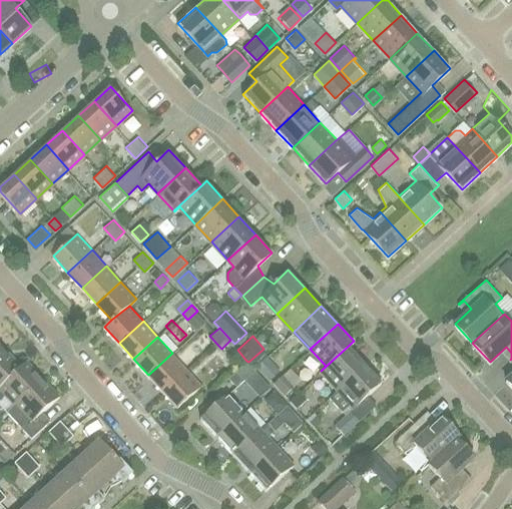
[(354,341),(321,371),(337,389),(330,396),(365,364),(349,346),(354,342),(354,341)]
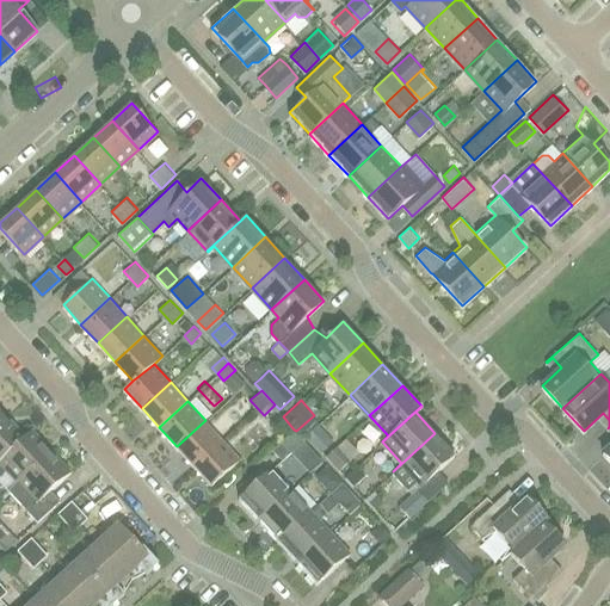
[(25,434),(7,414),(0,419),(0,457),(34,428),(32,427),(25,434)]
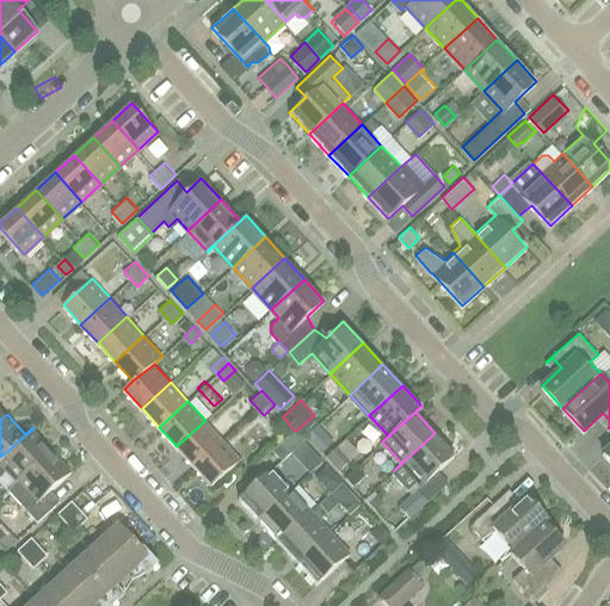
[(223,439),(205,420),(177,446),(193,465),(223,439)]
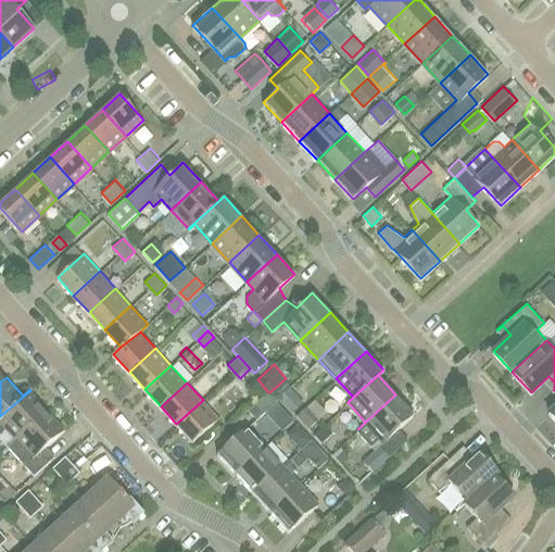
[(304,400),(290,384),(279,394),(293,410),(304,400)]
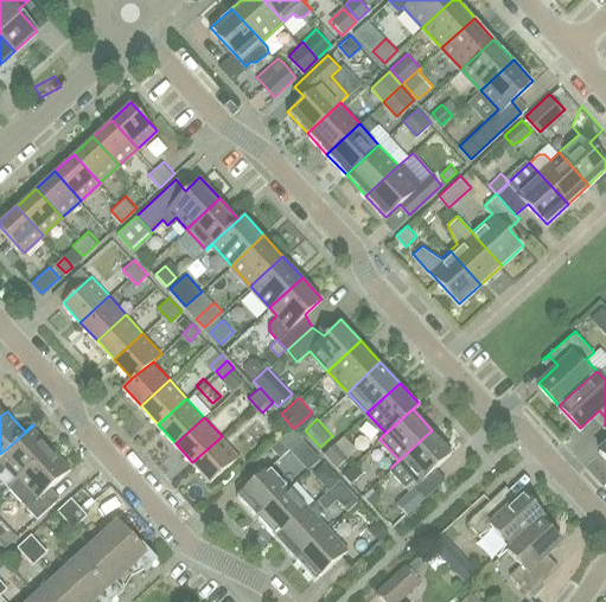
[(33,426),(0,454),(0,472),(7,466),(17,476),(18,476),(52,446),(33,426)]
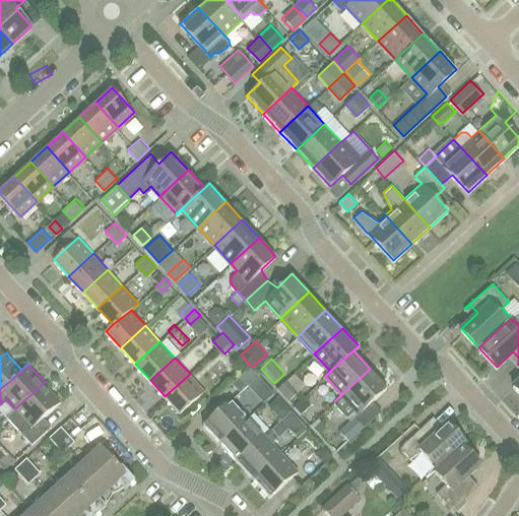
[(252,367),(250,366),(232,381),(240,390),(258,375),(252,367)]
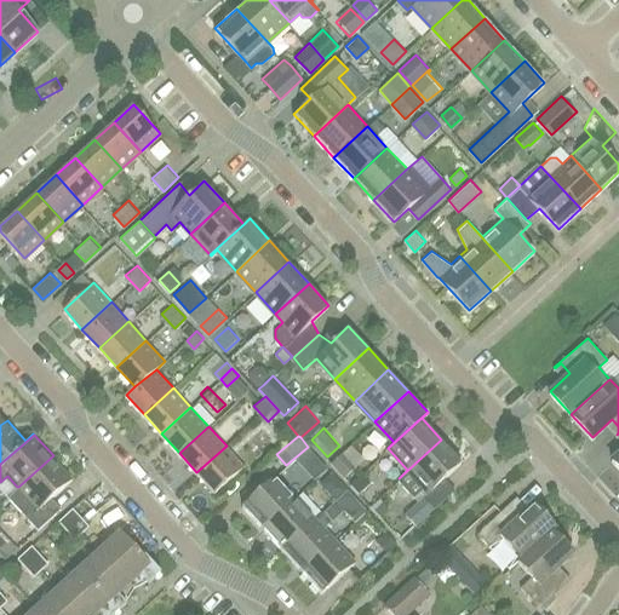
[(399,478),(414,495),(423,487),(428,493),(446,476),(462,461),(452,450),(441,440),(399,478)]
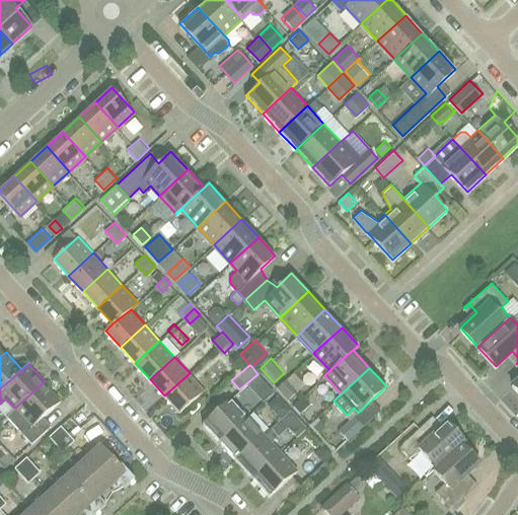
[(205,389),(190,373),(164,395),(179,412),(205,389)]
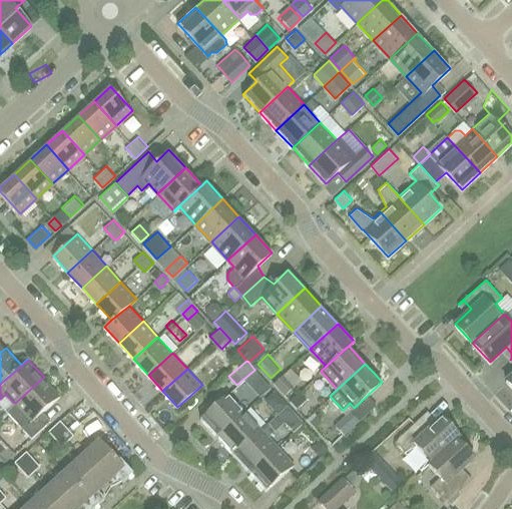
[(274,382),(286,395),(299,381),(288,369),(274,382)]
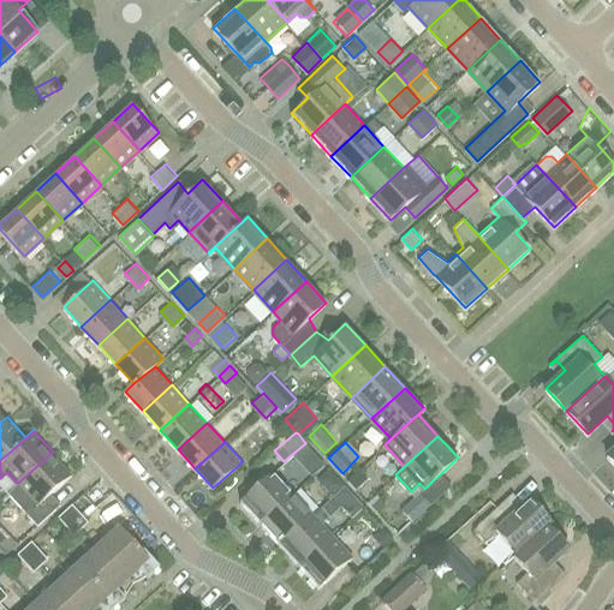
[(18,483),(17,483),(9,491),(39,524),(61,503),(52,492),(72,473),(53,452),(18,483)]
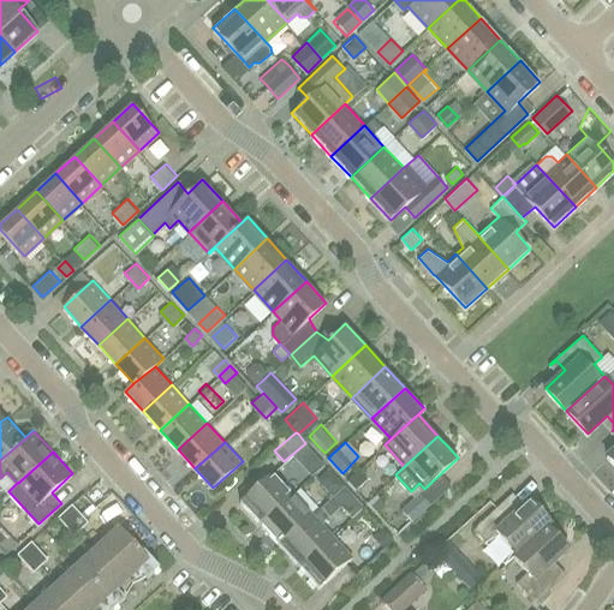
[(345,483),(331,466),(319,477),(333,494),(345,483)]
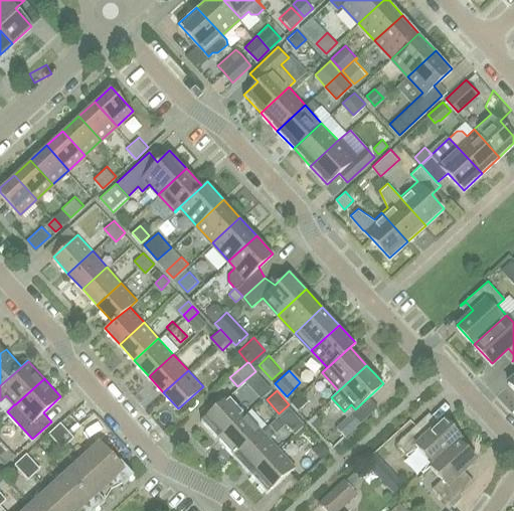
[(308,399),(301,392),(292,400),(299,408),(308,399)]
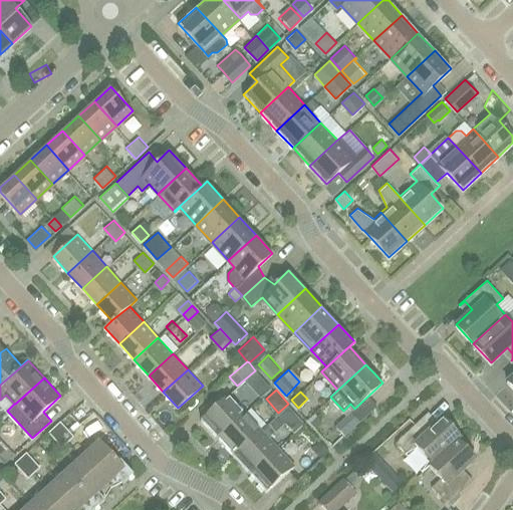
[(218,437),(246,411),(229,393),(201,418),(218,437)]
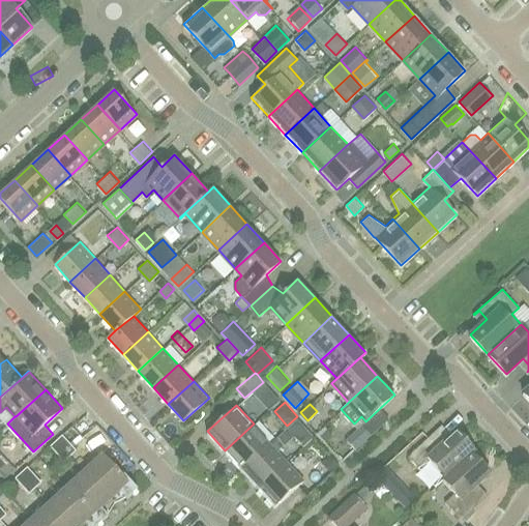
[(74,424),(50,444),(64,459),(86,438),(74,424)]
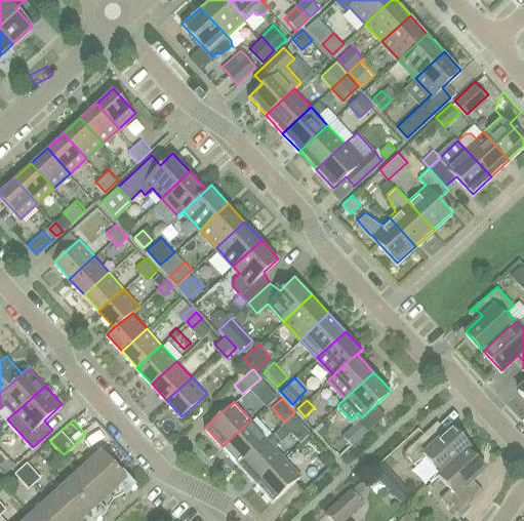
[(251,419),(223,446),(239,464),(268,438),(251,419)]
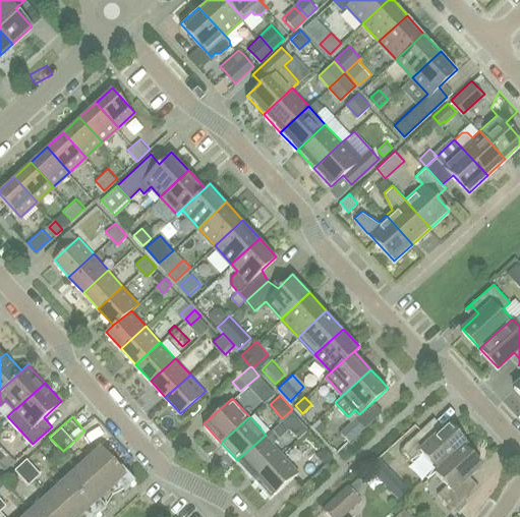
[(359,421),(355,417),(346,425),(340,432),(344,436),(348,440),(355,434),(363,426),(359,421)]
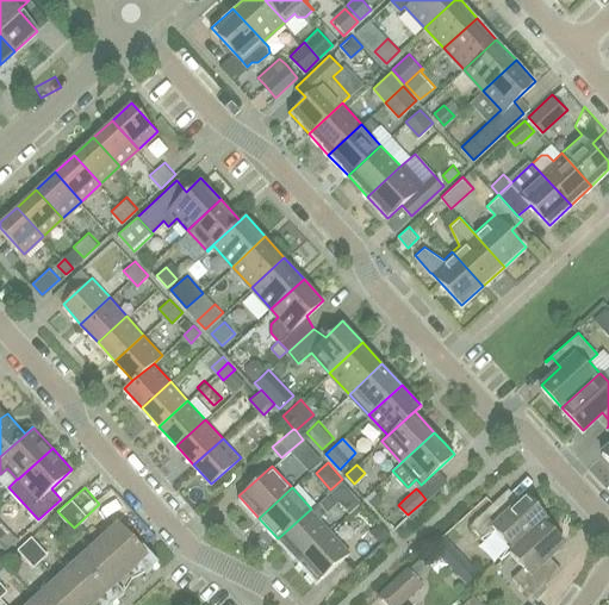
[(319,501),(327,510),(337,500),(329,491),(319,501)]
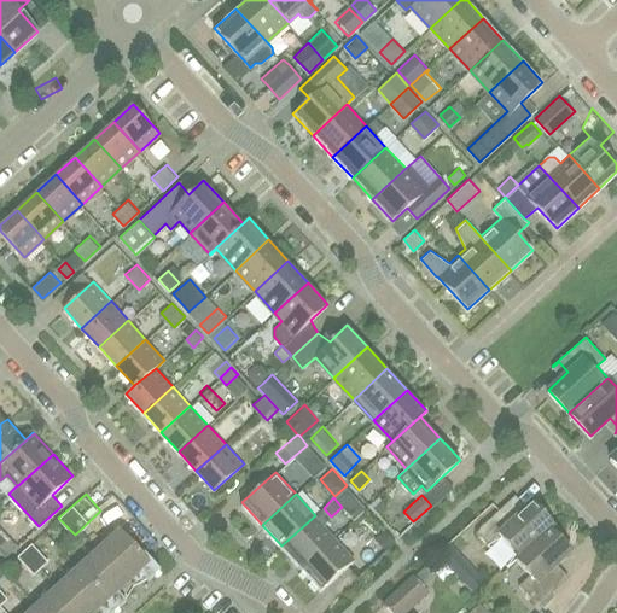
[(553,524),(533,501),(511,520),(500,508),(476,530),(488,542),(488,543),(508,565),(517,558),(521,554),(553,524)]
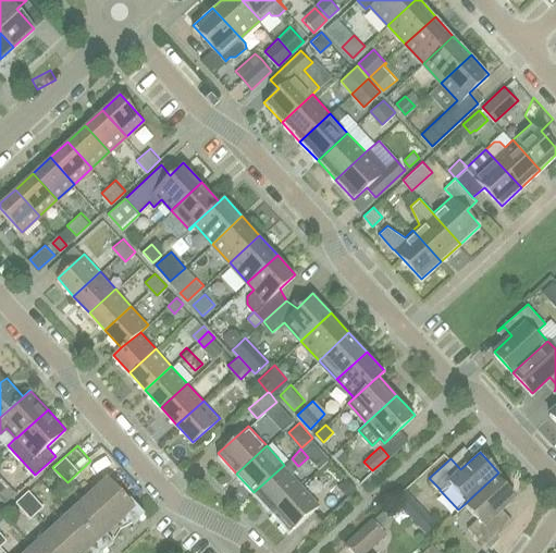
[(284,465),(254,492),(271,512),(301,483),(291,472),(298,466),(292,458),(284,465)]
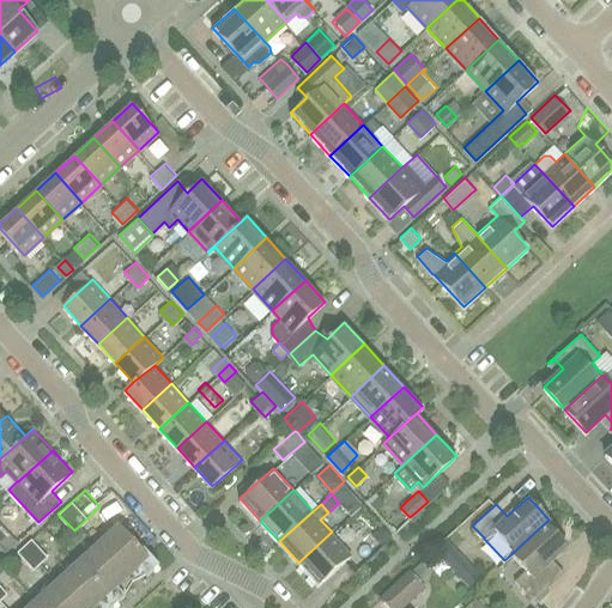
[(516,549),(513,553),(526,569),(515,578),(537,602),(550,590),(535,575),(567,546),(546,523),(550,521),(549,520),(516,549)]
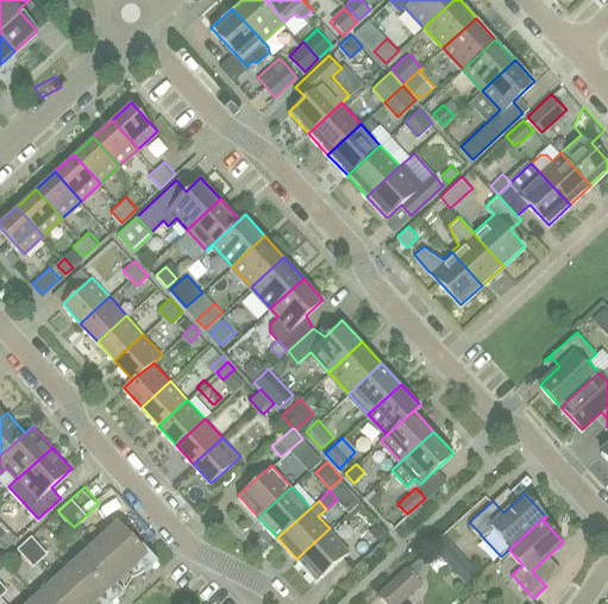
[(118,520),(98,539),(129,571),(139,561),(148,570),(158,560),(143,542),(140,545),(118,520)]
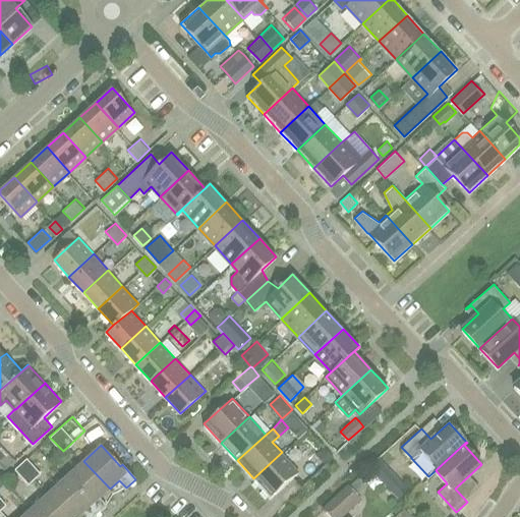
[(333,455),(325,446),(324,446),(316,453),(326,462),(333,455)]
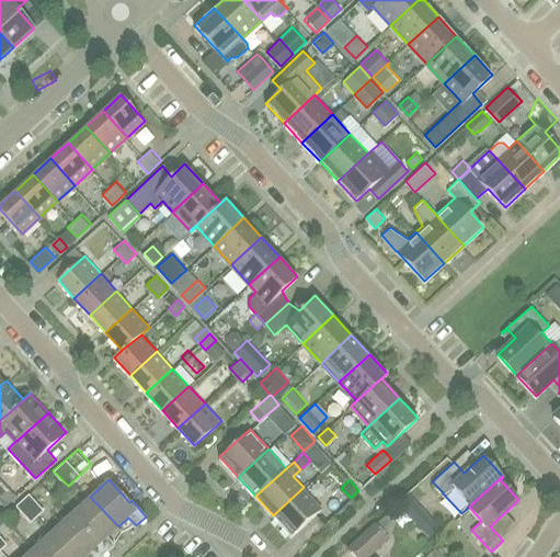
[(322,508),(304,487),(273,515),(292,535),(322,508)]
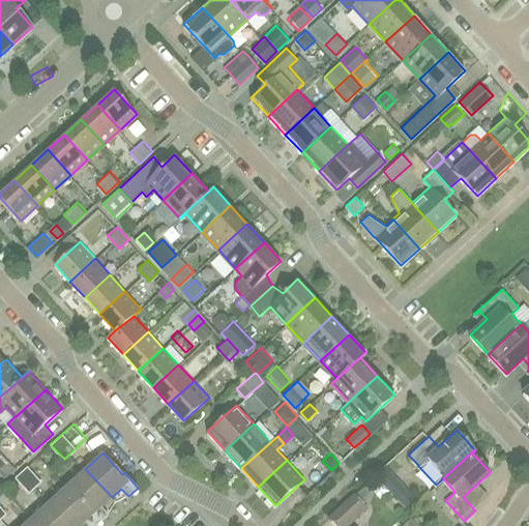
[(28,465),(16,476),(29,492),(41,480),(28,465)]
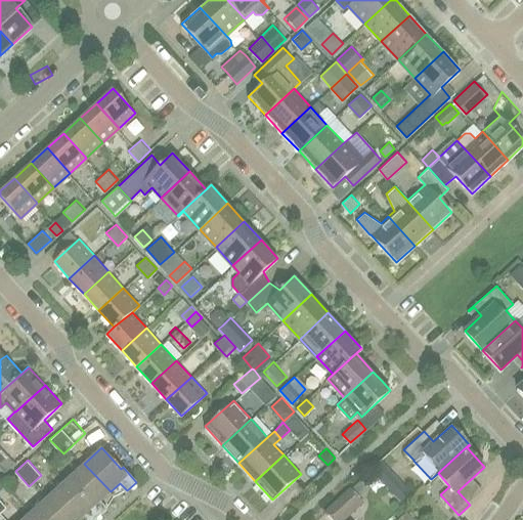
[(84,464),(68,479),(100,515),(107,508),(101,501),(111,491),(84,464)]
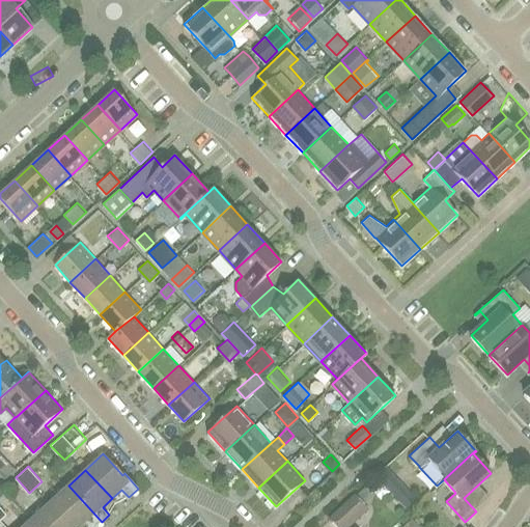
[(68,486),(51,501),(74,526),(80,526),(86,522),(91,526),(95,526),(102,522),(68,486)]
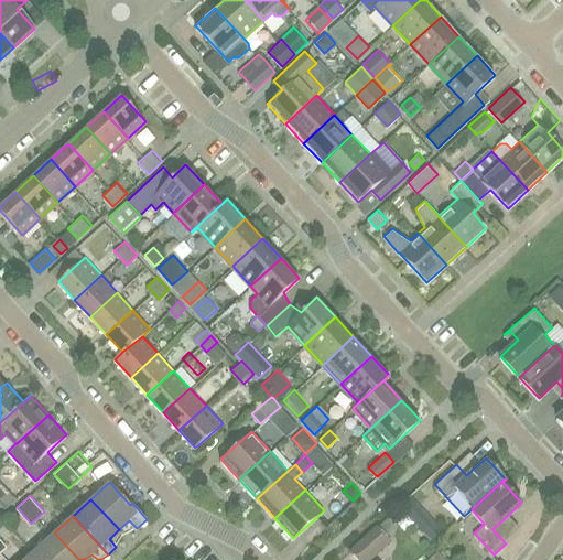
[(359,559),(366,559),(390,538),(378,525),(350,550),(359,559)]
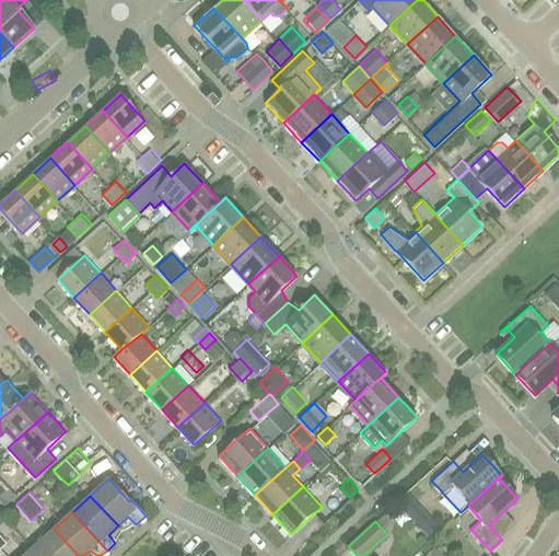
[(78,555),(54,529),(35,546),(44,555),(78,555)]
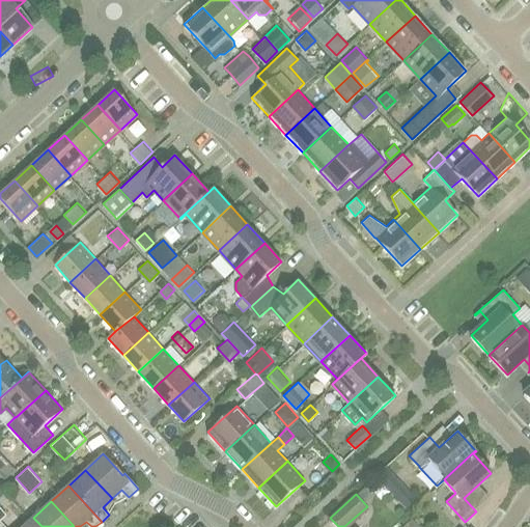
[(42,526),(33,518),(22,526),(42,526)]
